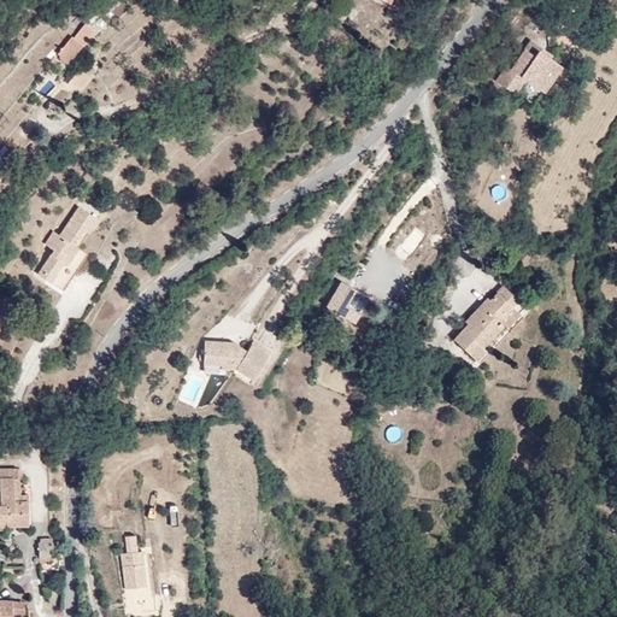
[(74,30),(82,40),(92,31),(81,22),(74,30)]
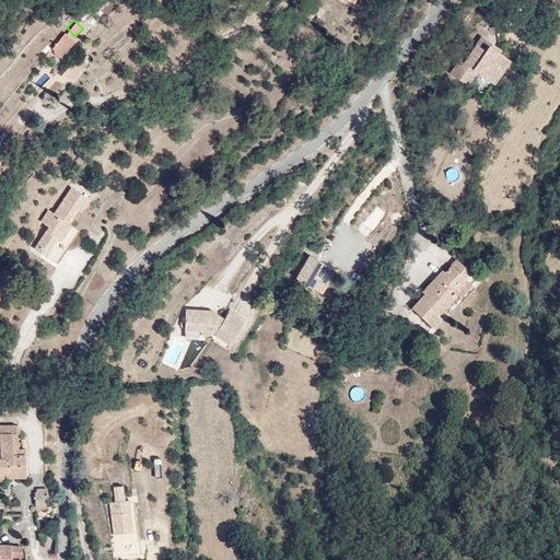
[(469,56),(475,45),(478,37),(467,31),(469,28),(455,20),(440,47),(436,44),(427,60),(444,69),(453,56),(465,62),(469,56)]
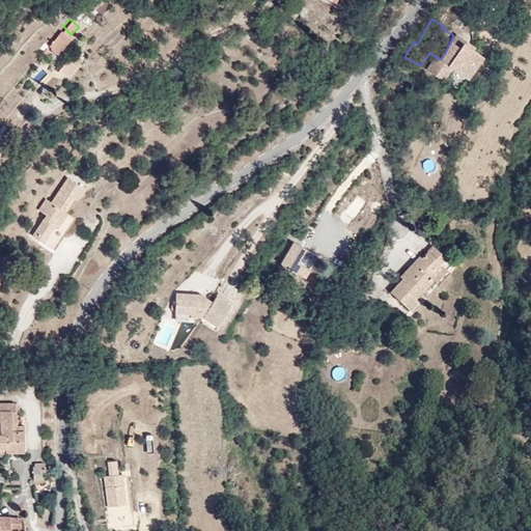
[(52,53),(71,34),(63,26),(59,31),(57,29),(43,45),(52,53)]
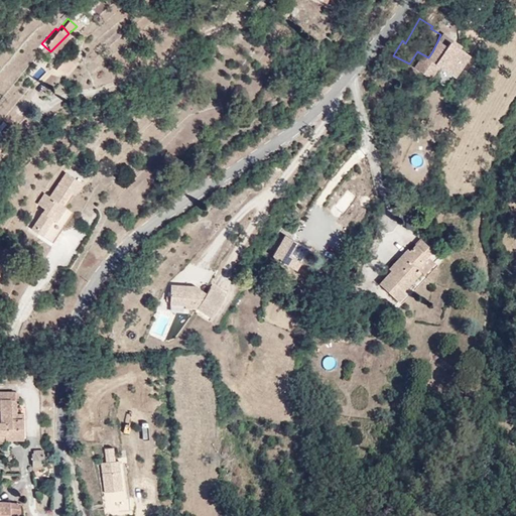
[(446,38),(442,36),(437,41),(432,51),(428,57),(434,60),(446,38)]
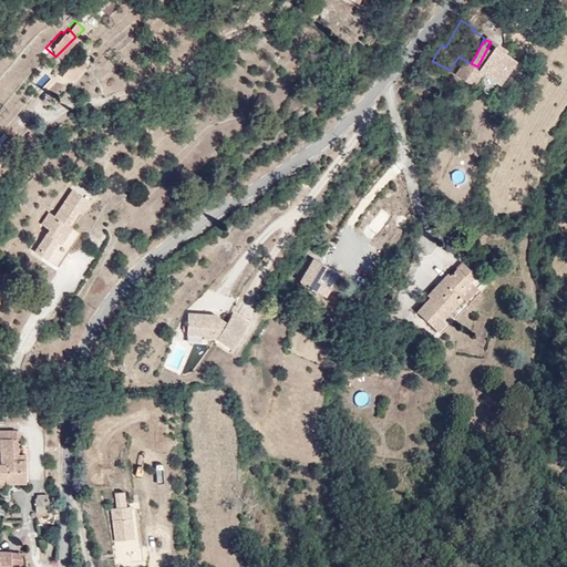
[(51,83),(62,91),(74,76),(63,69),(51,83)]
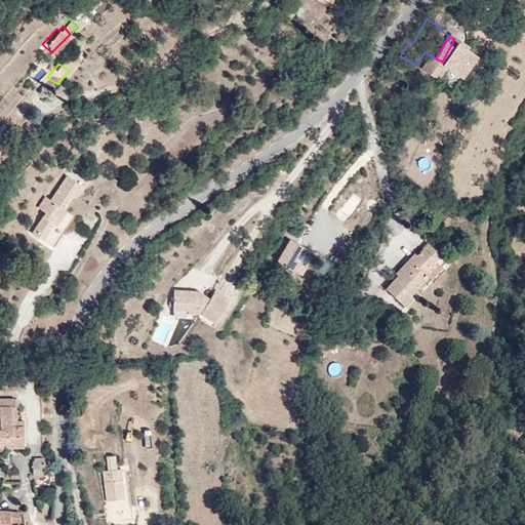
[(24,80),(31,86),(41,75),(34,69),(24,80)]
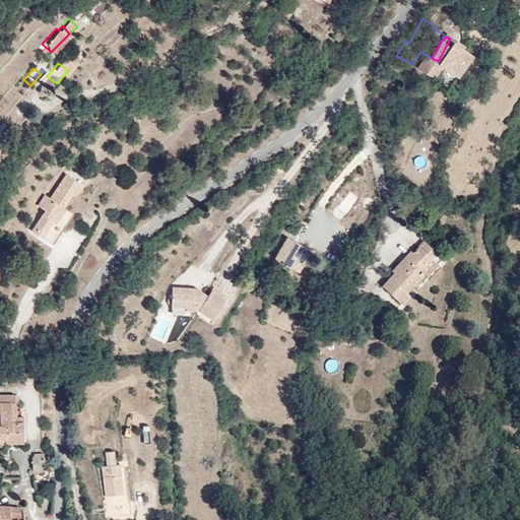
[(424,170),(427,160),(416,157),(413,167),(424,170)]
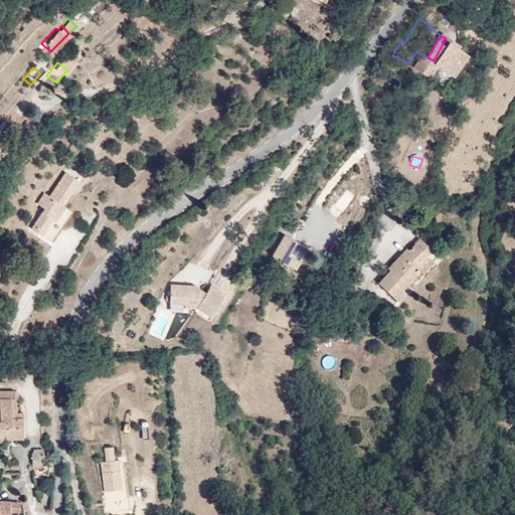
[(66,172),(50,196),(45,193),(40,200),(47,205),(45,208),(32,228),(42,234),(53,242),(73,212),(65,206),(61,203),(70,191),(73,194),(81,182),(66,172)]
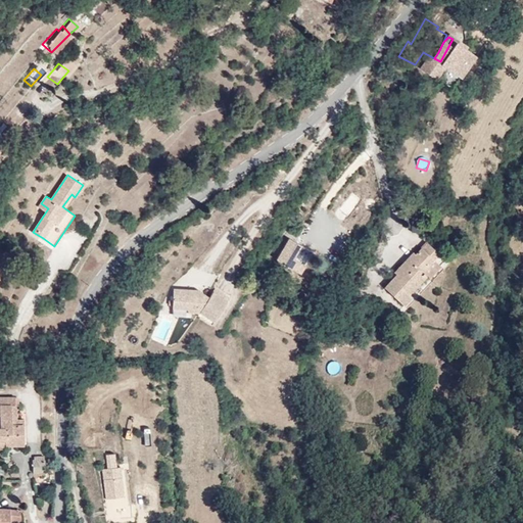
[(62,206),(66,209),(75,197),(72,194),(62,206)]
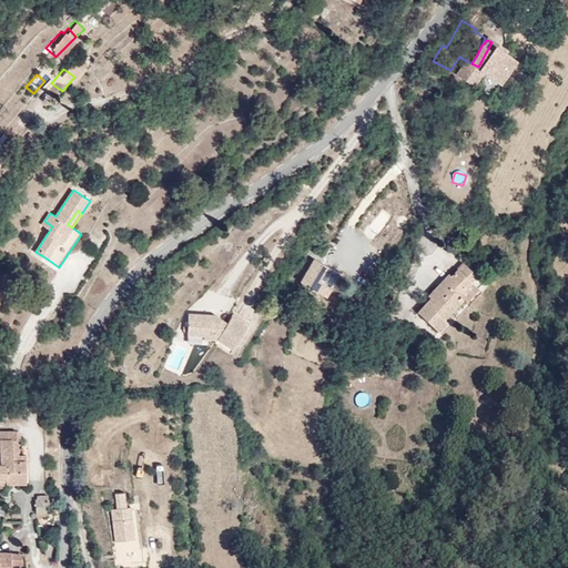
[(454,264),(459,252),(442,243),(435,256),(454,264)]
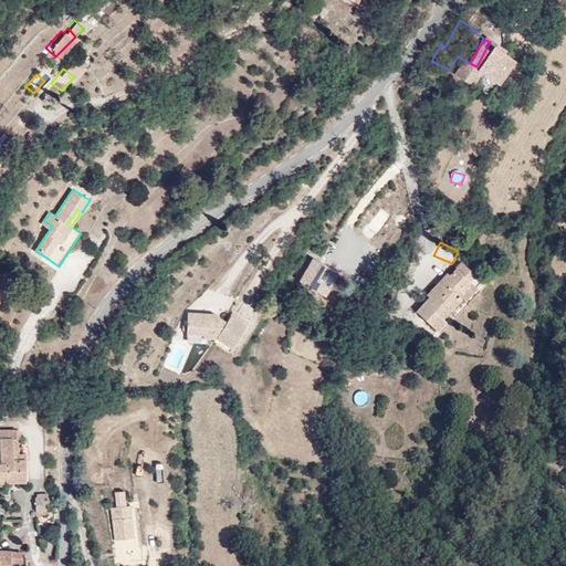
[(303,287),(313,291),(320,280),(326,269),(311,262),(303,287)]
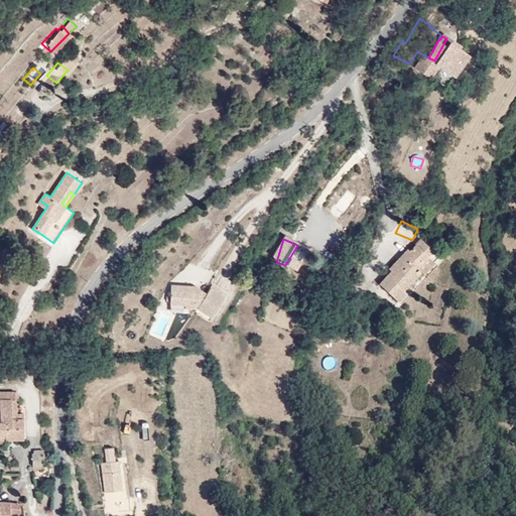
[(416,240),(412,245),(406,287),(418,273),(414,270),(423,258),(429,250),(416,240)]
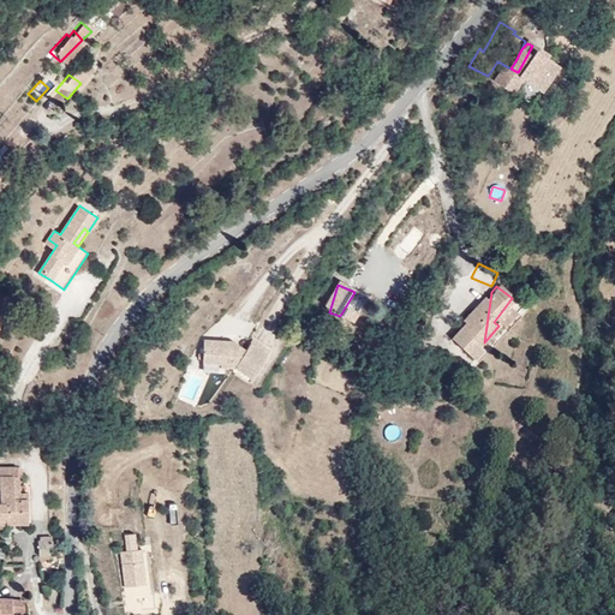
[(484,342),(491,292),(484,300),(473,315),(470,312),(461,323),(464,326),(451,341),(475,360),(482,350),(479,347),(484,342)]
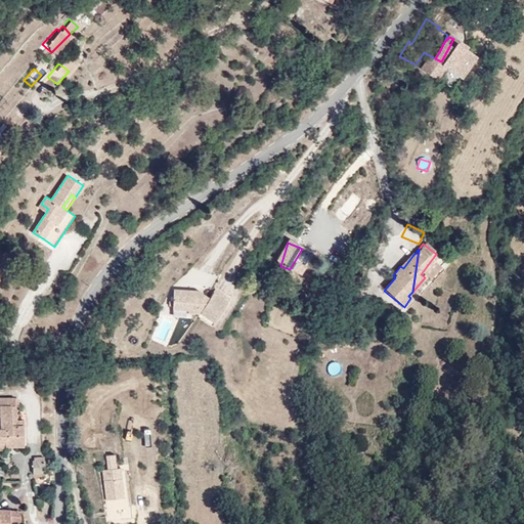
[(403,268),(412,256),(410,254),(400,266),(403,268)]
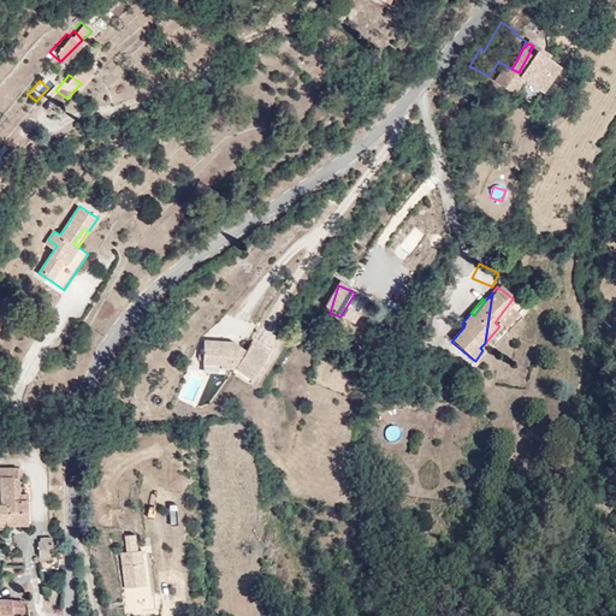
[(348,304),(341,317),(349,318),(354,307),(348,304)]
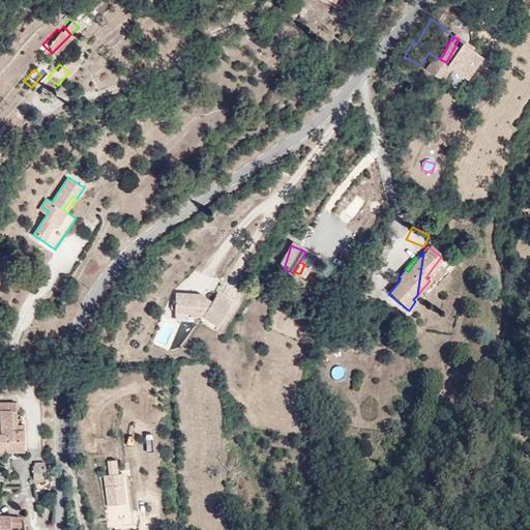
[(442,271),(435,265),(425,277),(430,281),(433,283),(442,271)]
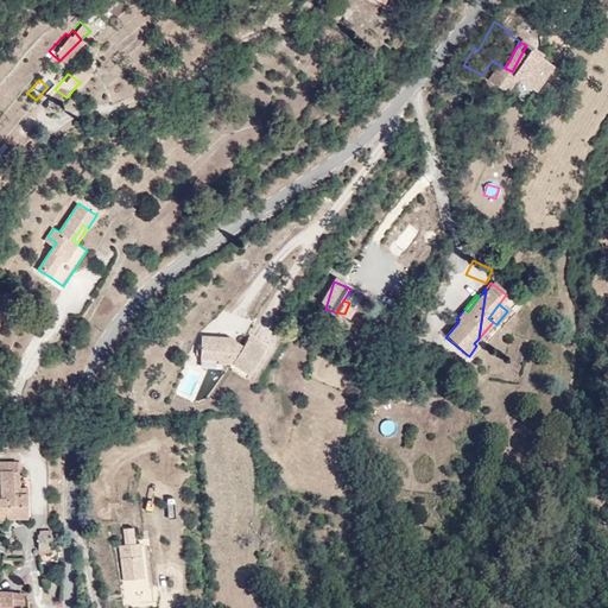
[(238,369),(257,339),(253,336),(244,347),(233,339),(204,336),(204,361),(227,363),(238,369)]
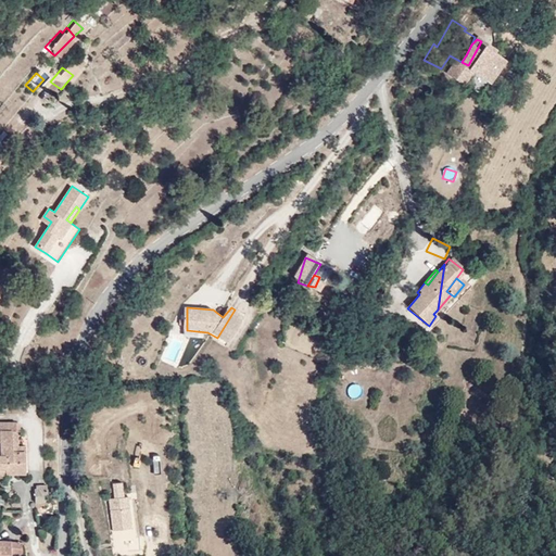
[(247,319),(235,310),(217,338),(228,345),(247,319)]
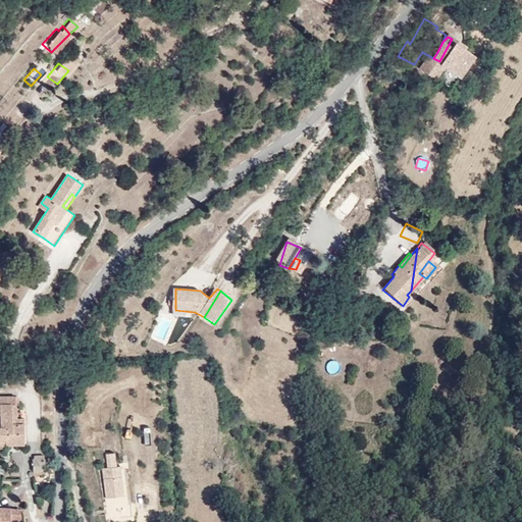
[(330,359),(325,367),(334,373),(341,364),(330,359)]
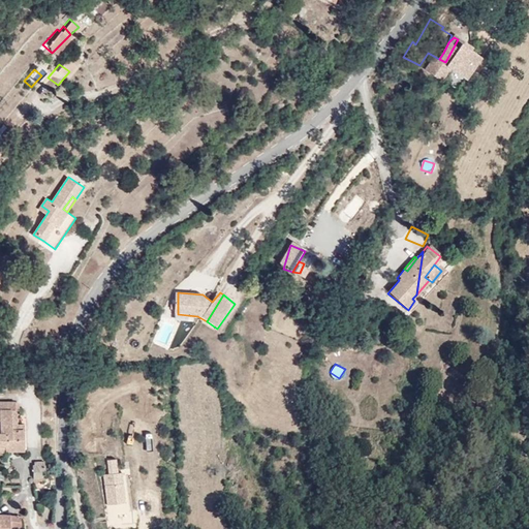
[(0,448),(3,449),(23,448),(23,429),(14,429),(14,410),(19,409),(19,402),(3,403),(3,410),(0,409),(0,448)]
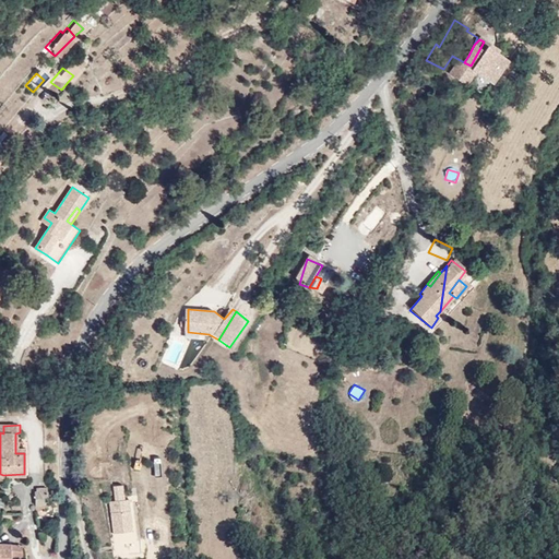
[(25,432),(20,432),(15,433),(15,453),(24,453),(25,432)]
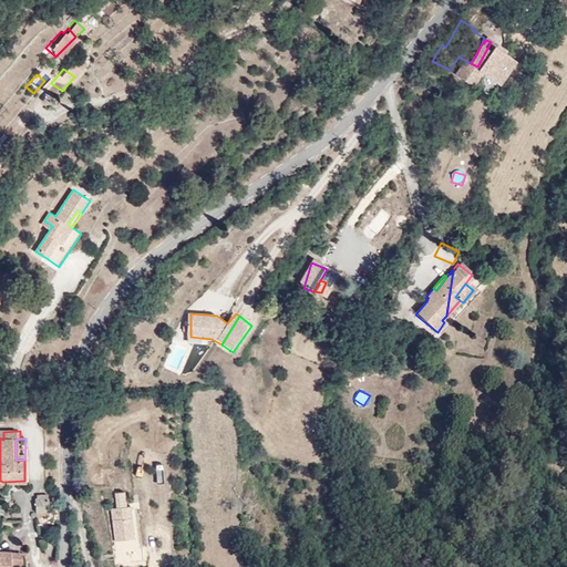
[(113,481),(123,482),(123,472),(114,472),(113,481)]
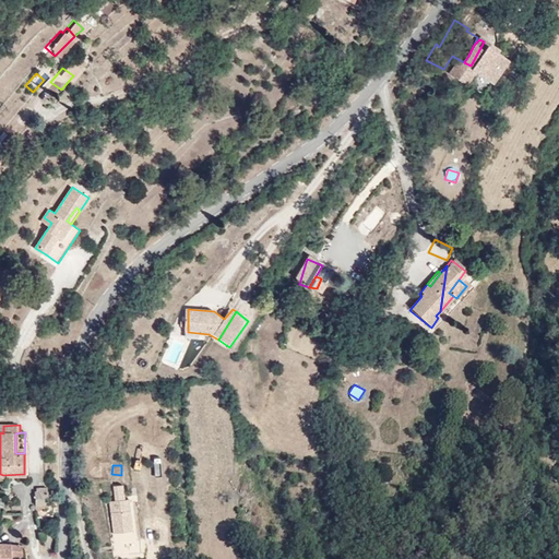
[(55,494),(45,494),(31,495),(31,504),(56,504),(55,494)]
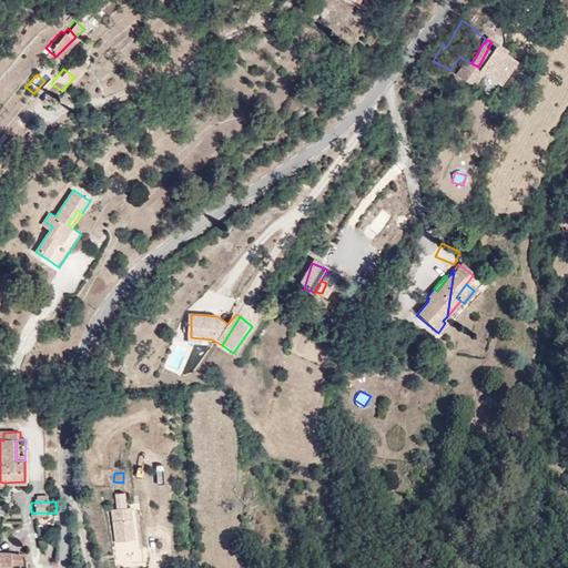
[(111,513),(117,534),(133,530),(129,509),(111,513)]
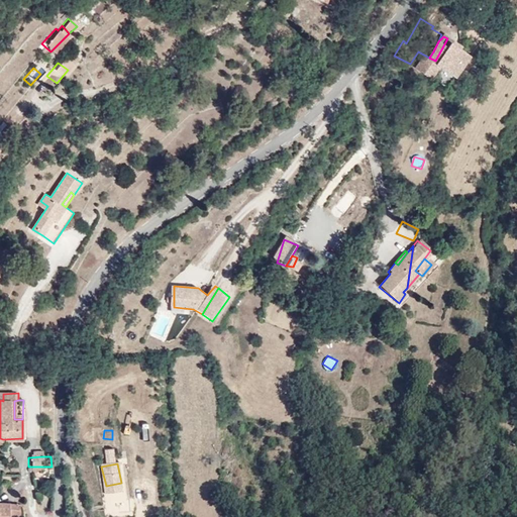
[(131,513),(131,500),(111,499),(111,513),(131,513)]
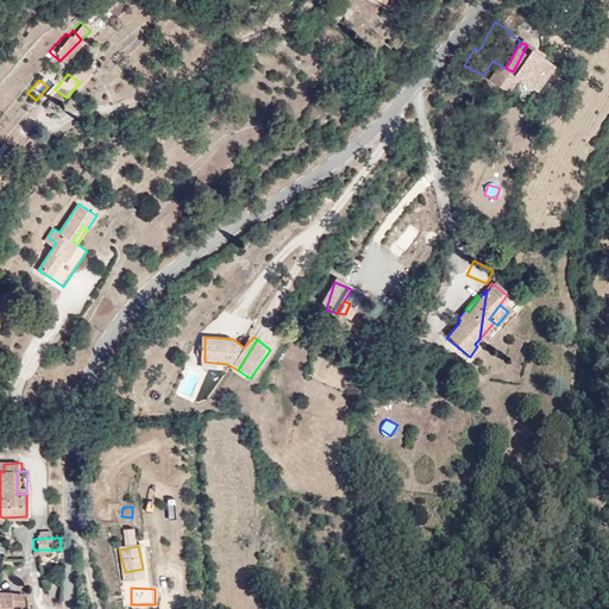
[(0,608),(11,608),(13,594),(0,592),(0,608)]
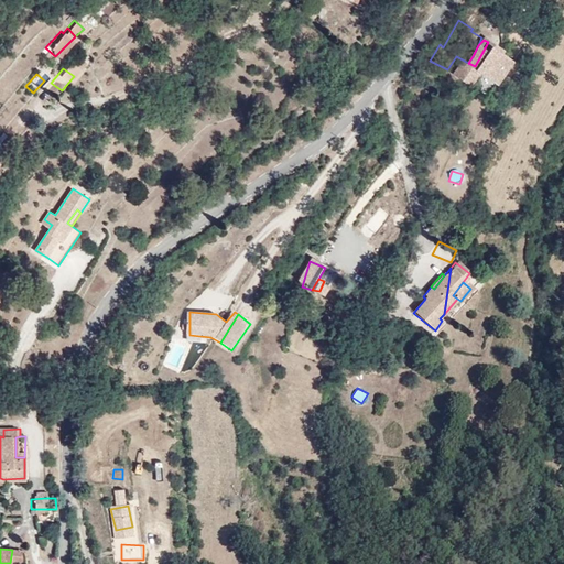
[(12,550),(10,563),(22,563),(23,550),(12,550)]
